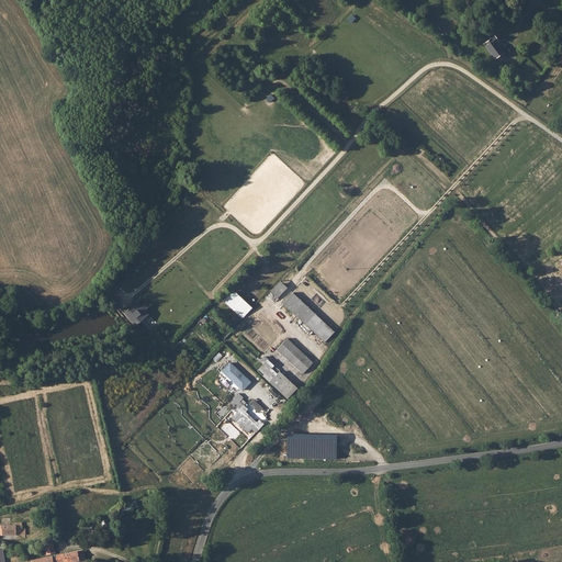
[(494,34),(483,42),(494,58),(504,52),(496,42),(498,40),(494,34)]
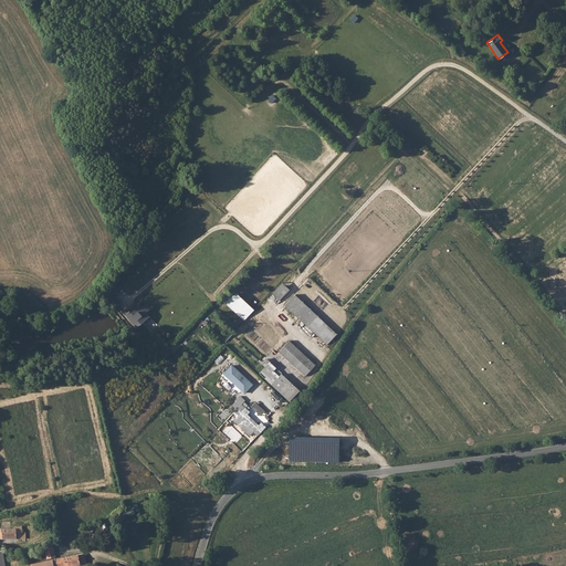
[(337,334),(283,282),(273,293),(303,322),(327,345),(337,334)]
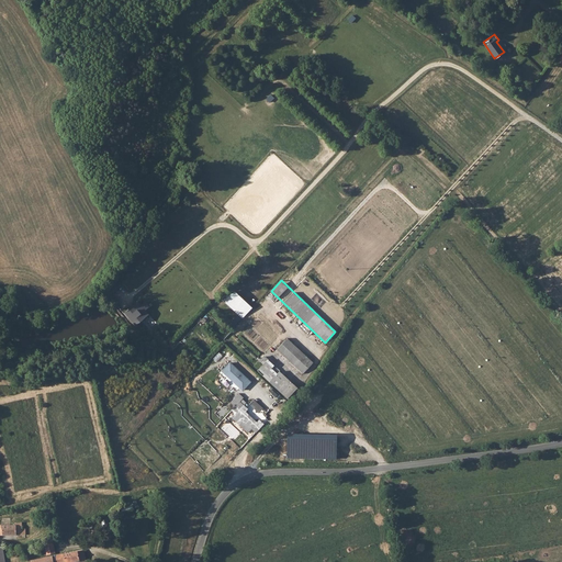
[(223,299),(239,314),(232,322),(236,326),(254,307),(233,288),(223,299)]
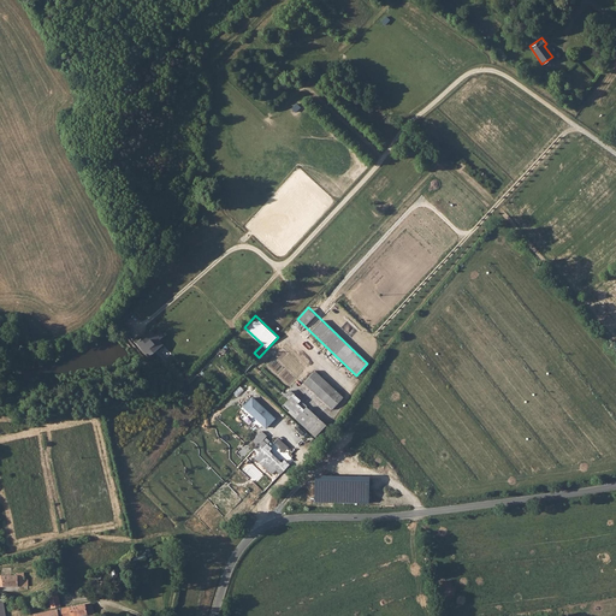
[(315,371),(303,383),(332,410),(344,397),(331,385),(315,371)]
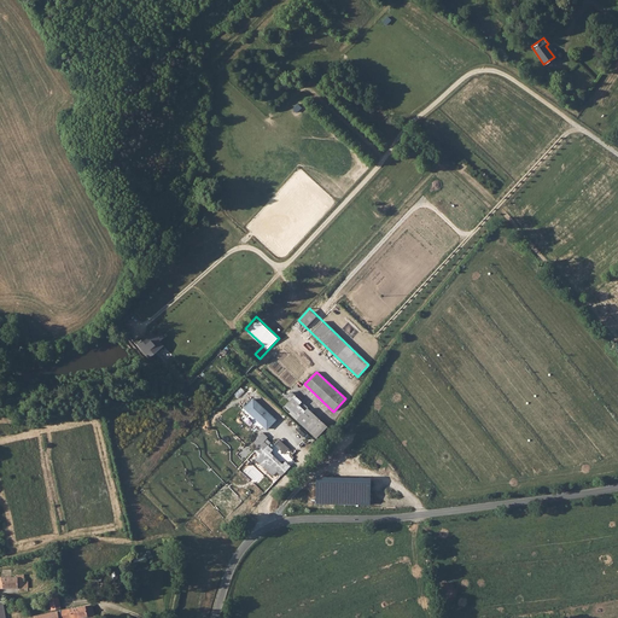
[(290,400),(284,407),(316,438),(327,426),(290,391),(286,396),(290,400)]
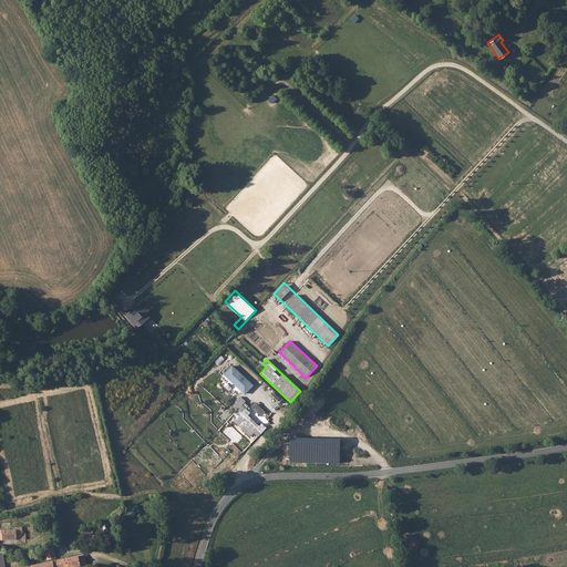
[(225,374),(237,387),(239,384),(243,388),(240,390),(245,393),(254,385),(233,366),(225,374)]
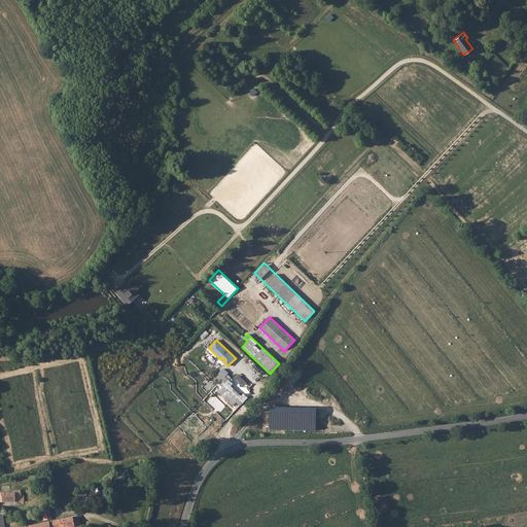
[(224,367),(216,376),(220,380),(216,383),(224,391),(221,394),(233,406),(240,397),(226,384),(230,380),(226,376),(229,373),(224,367)]
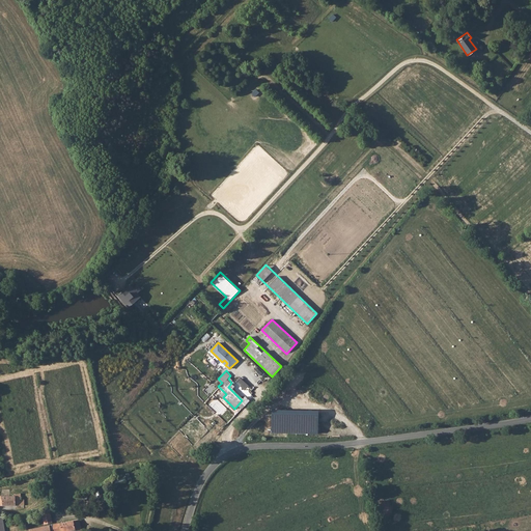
[(238,383),(246,390),(250,385),(241,378),(238,383)]
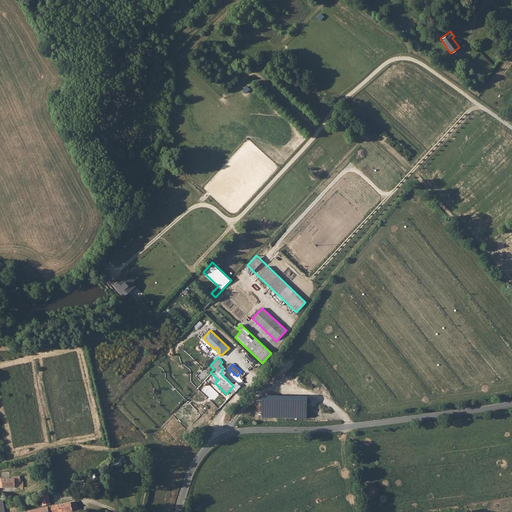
[(0,478),(0,487),(20,488),(21,484),(24,484),(24,479),(20,479),(20,476),(14,476),(14,478),(2,478),(0,478)]
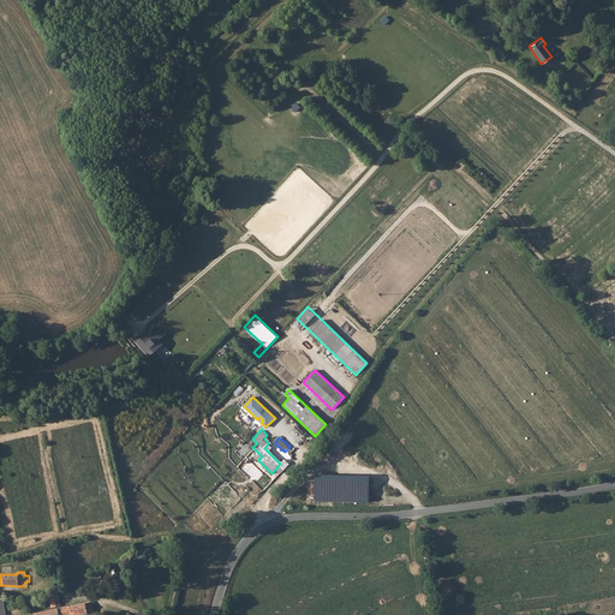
[(58,590),(48,591),(52,607),(60,605),(58,590)]
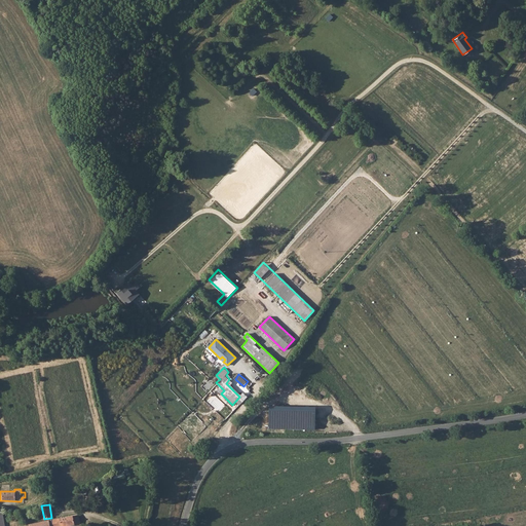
[(79,515),(49,520),(50,525),(69,525),(74,525),(73,525),(77,525),(81,525),(79,515)]
